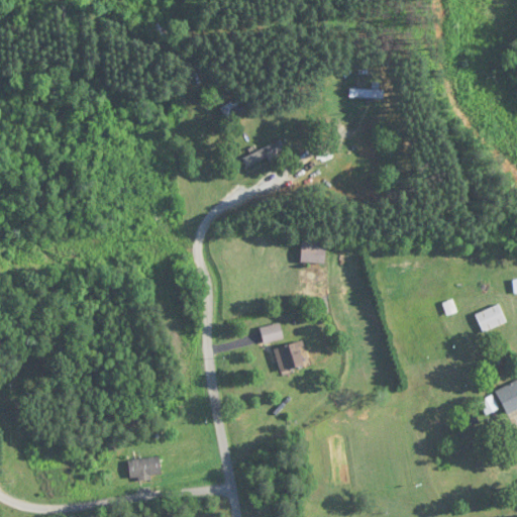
[(384,89),(349,89),(349,99),(384,99),(384,89)]
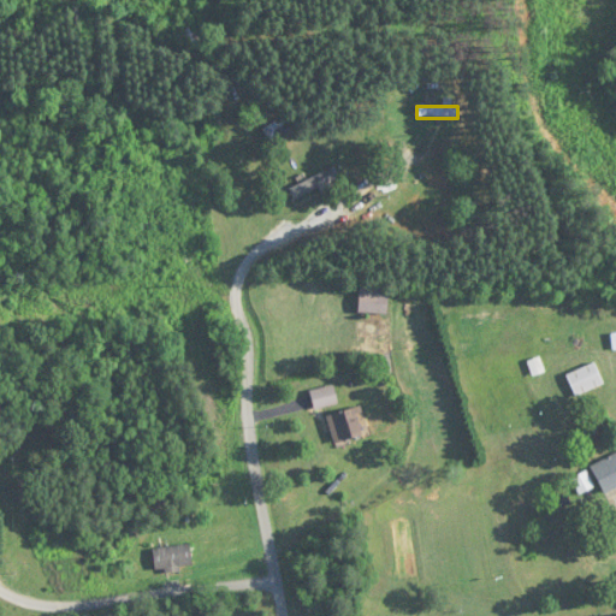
[(288,190),(292,200),(339,177),(335,167),(288,190)]
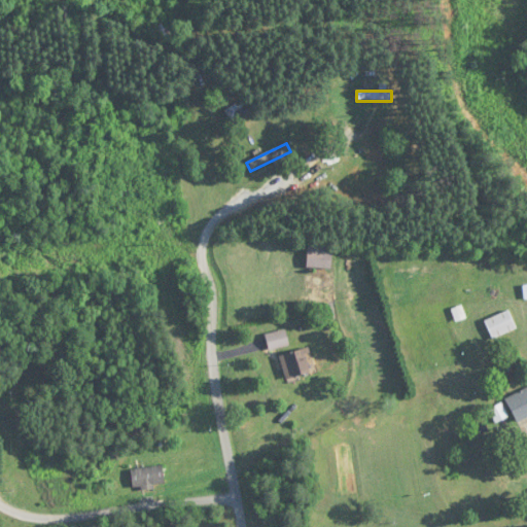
[(331,244),(307,244),(307,268),(331,268),(331,244)]
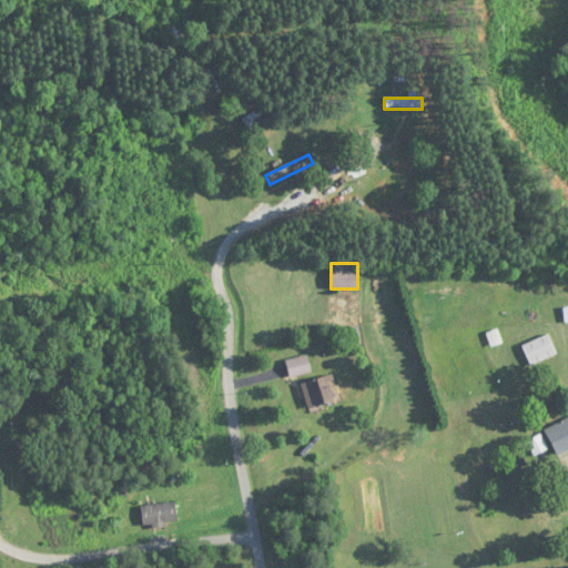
[(521,346),(530,366),(557,355),(548,335),(521,346)]
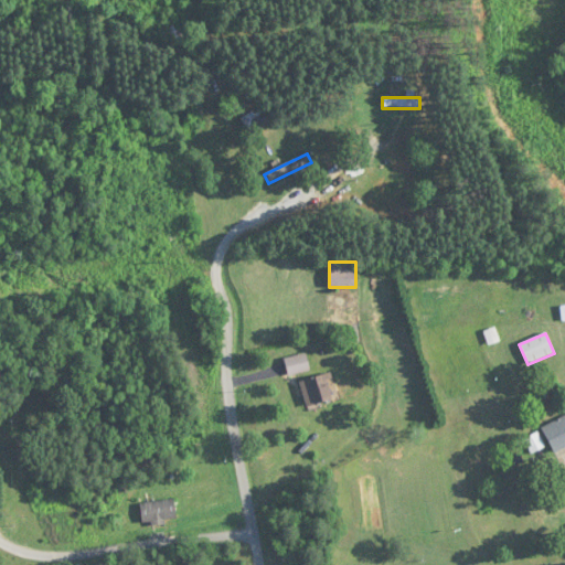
[(285,359),(287,375),(309,372),(307,355),(285,359)]
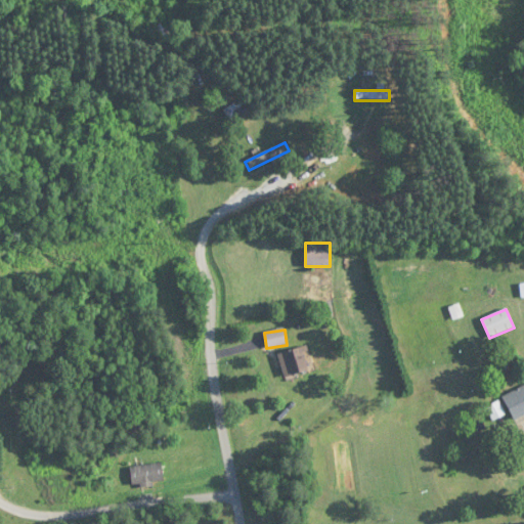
[(302,347),(277,355),(285,379),(310,370),(302,347)]
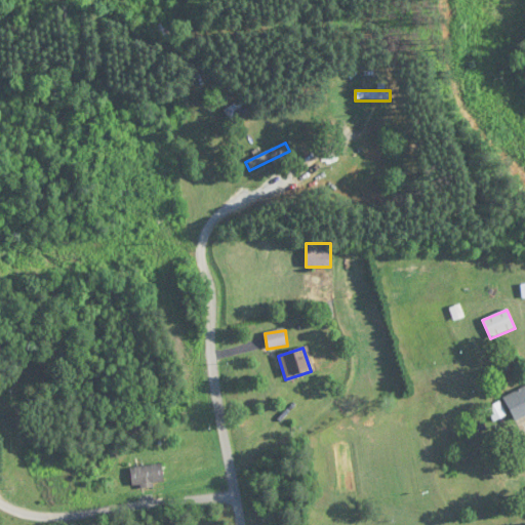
[(524,414),(524,387),(503,395),(514,419),(524,414)]
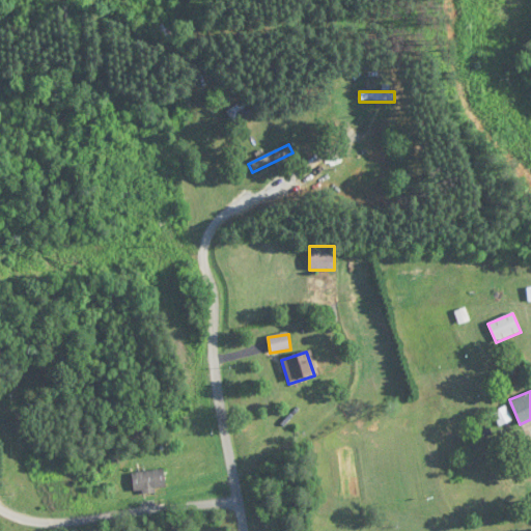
[(132,473),(134,494),(166,491),(165,470),(132,473)]
